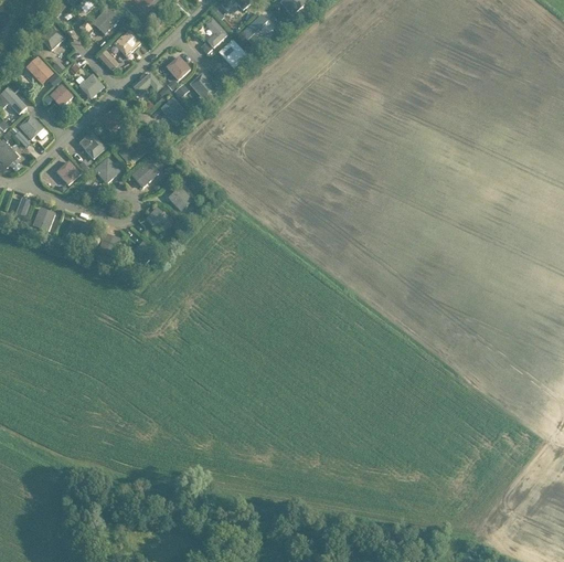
[(67,0),(78,9),(86,0),(67,0)]
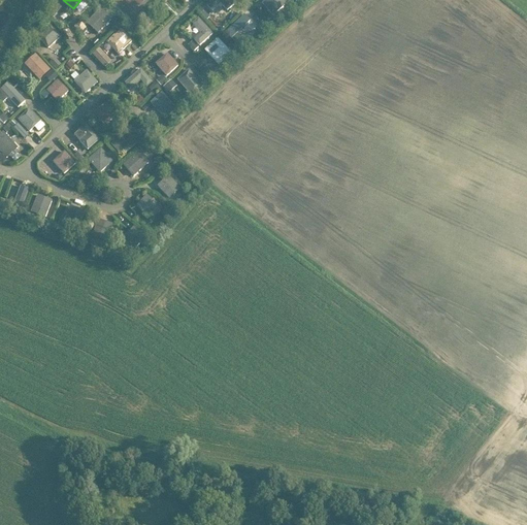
[(233,2),(231,0),(208,0),(205,3),(211,9),(220,1),(227,8),(233,2)]
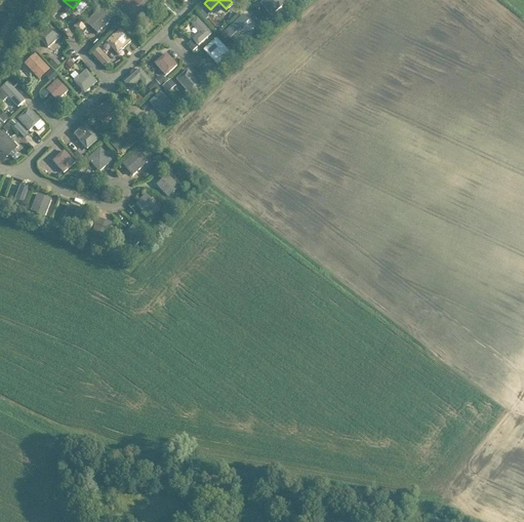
[(262,0),(259,2),(271,14),(286,0),(262,0)]
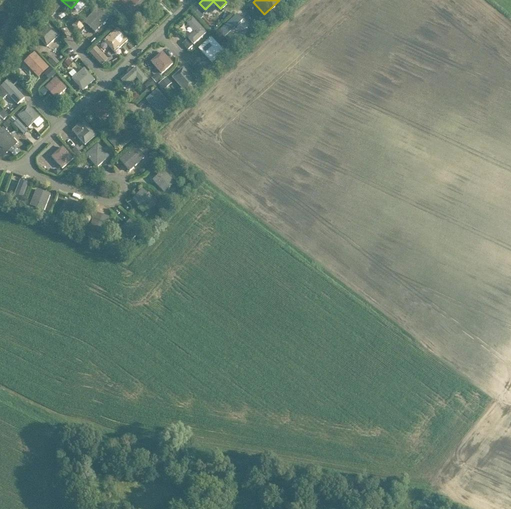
[(108,17),(96,6),(83,20),(94,31),(108,17)]
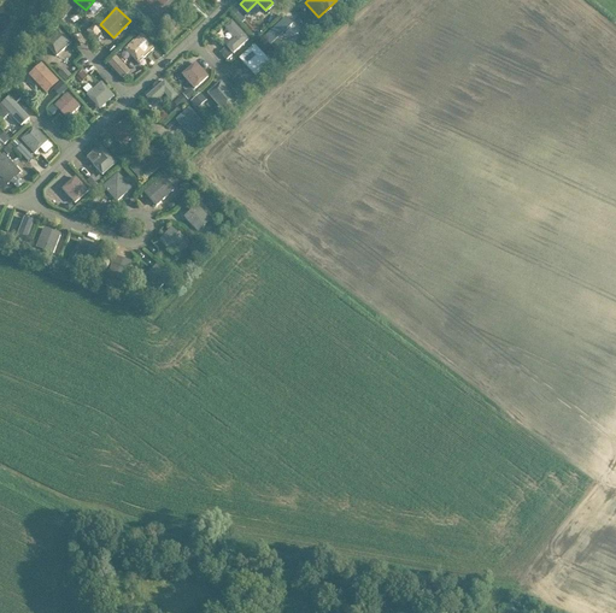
[(285,16),(263,36),(269,43),(292,23),(285,16)]
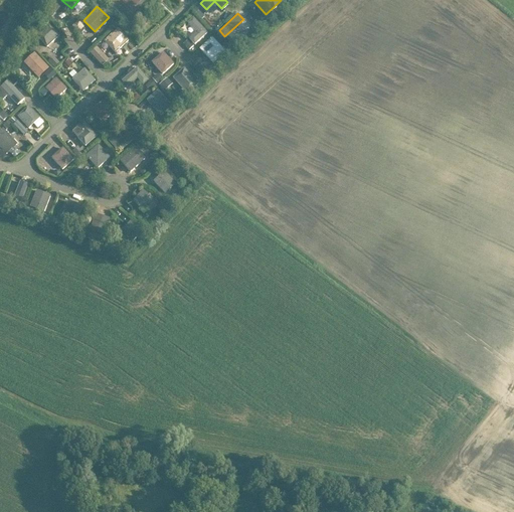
[(207,31),(193,15),(186,21),(194,30),(188,36),(194,43),(207,31)]
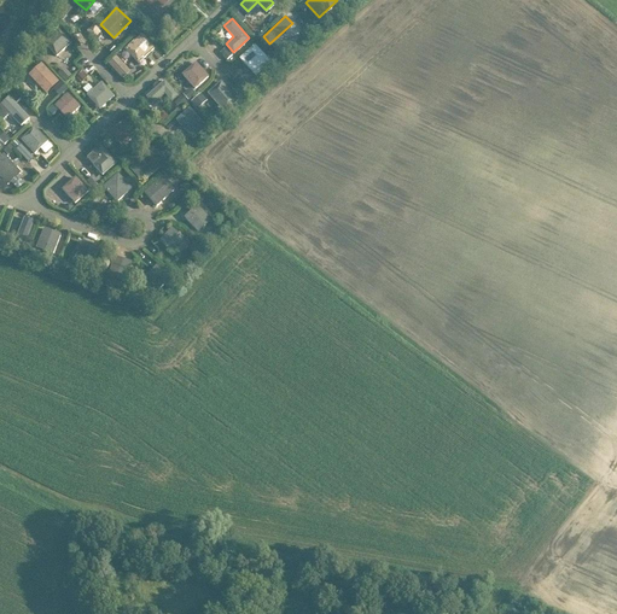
[(70,41),(58,27),(42,40),(56,54),(70,41)]
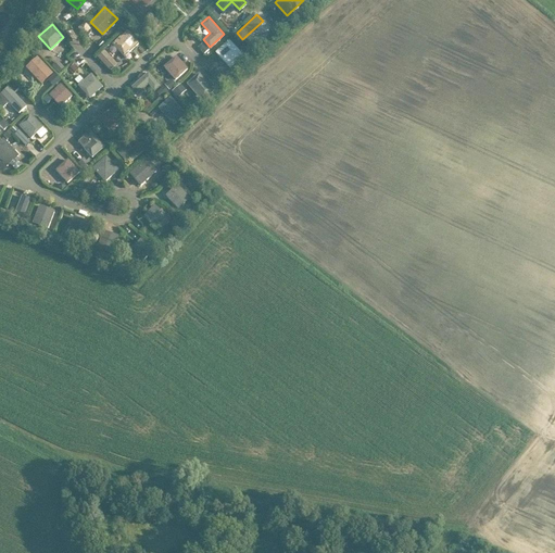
[(127,51),(135,45),(142,51),(148,46),(140,37),(137,40),(127,29),(112,42),(121,51),(121,52),(123,55),(124,55),(127,52),(127,51)]
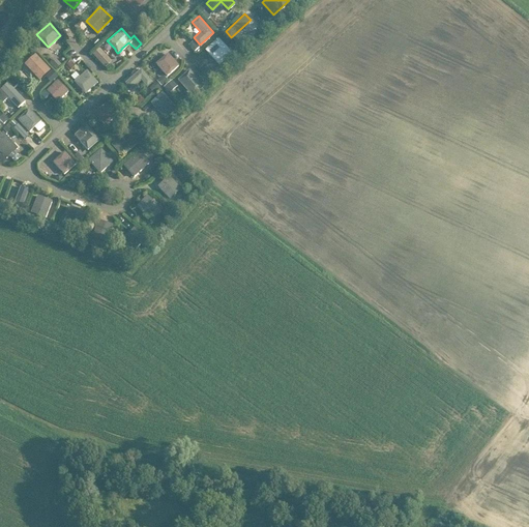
[(231,51),(217,36),(205,49),(217,63),(231,51)]
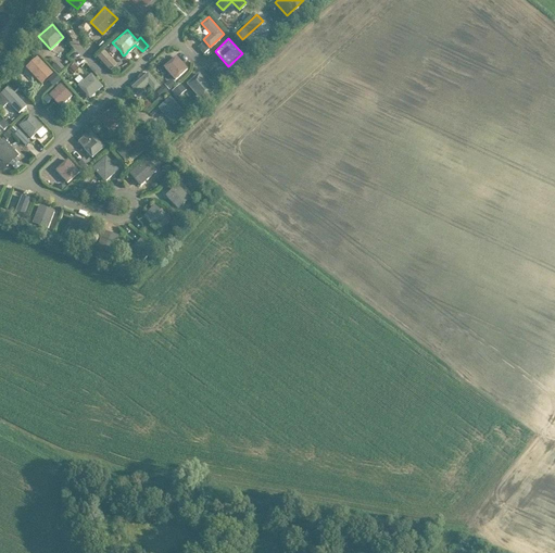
[(40,83),(52,72),(37,54),(25,66),(40,83)]
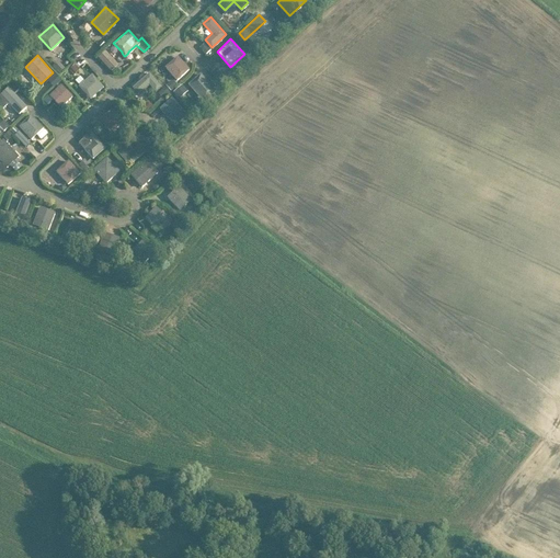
[(176,79),(189,68),(176,55),(164,66),(176,79)]
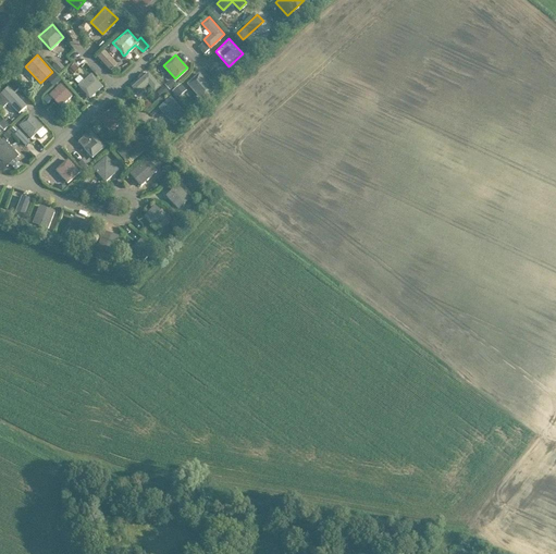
[(73,72),(78,68),(74,62),(69,66),(71,69),(70,70),(72,72),(72,71),(73,72)]
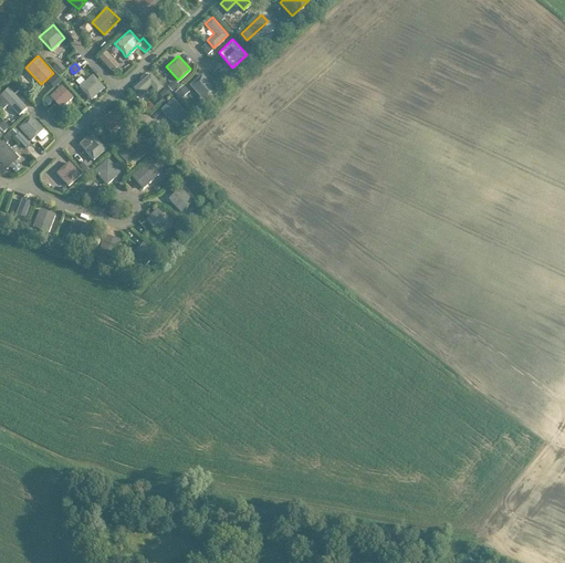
[(163,86),(150,72),(133,87),(138,94),(150,84),(156,92),(163,86)]
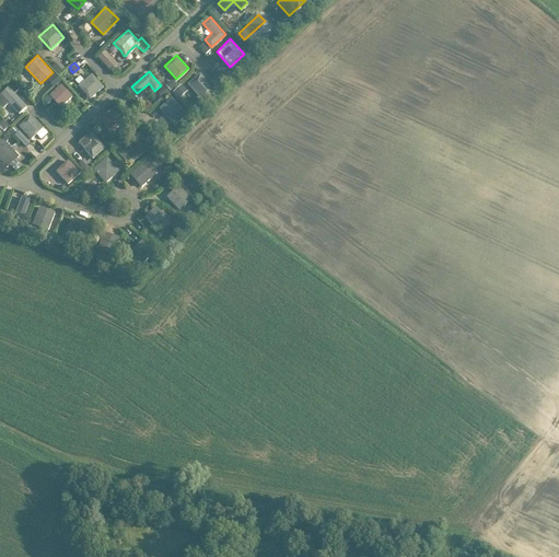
[(202,101),(216,89),(200,71),(187,83),(202,101)]
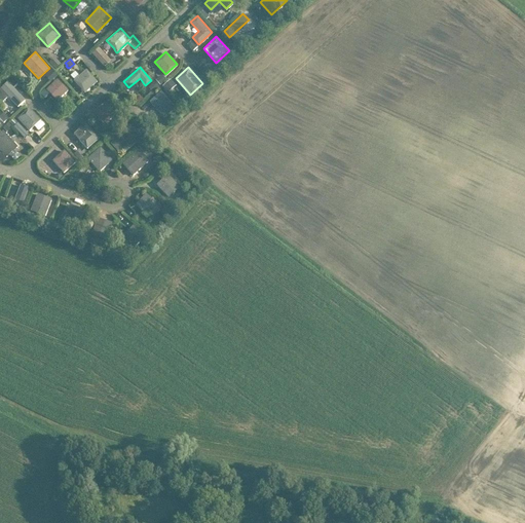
[(97,80),(85,68),(73,79),(83,92),(97,80)]
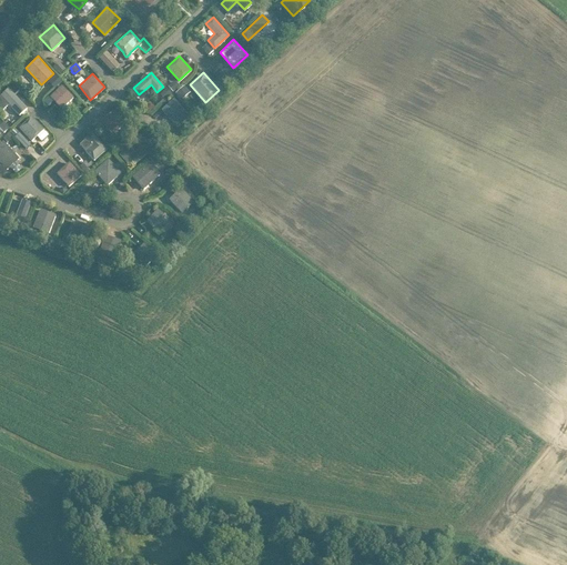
[(57,74),(51,80),(56,84),(61,80),(57,74)]
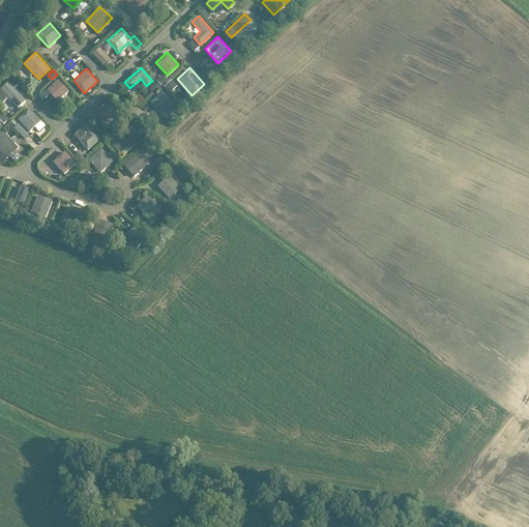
[(9,76),(5,80),(7,83),(12,87),(17,83),(9,76)]
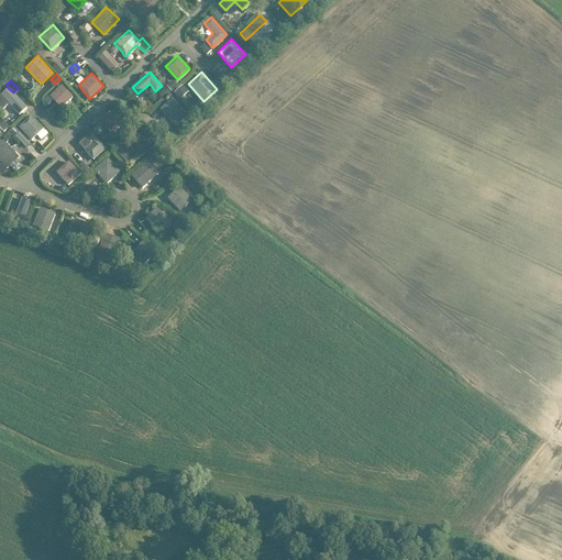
[(73,95),(61,83),(48,95),(61,107),(73,95)]
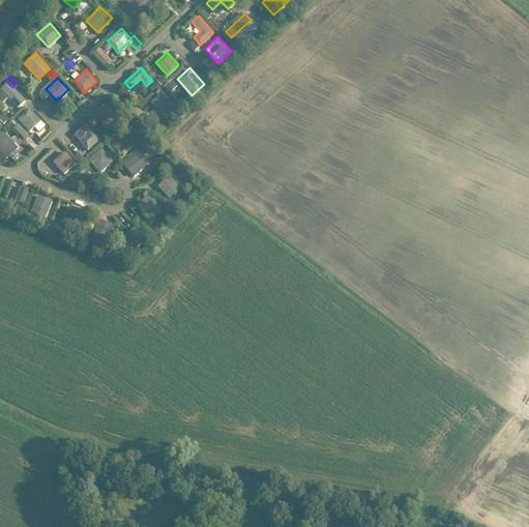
[(7,83),(1,89),(5,94),(17,107),(24,100),(12,88),(12,87),(7,83)]
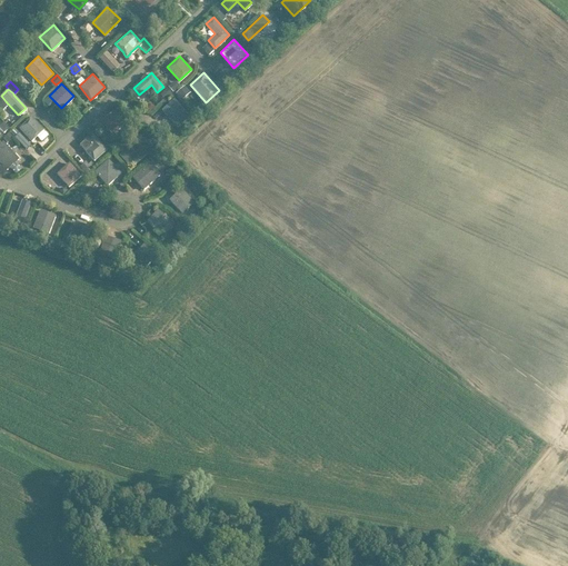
[(177,126),(189,115),(173,98),(162,109),(177,126)]
